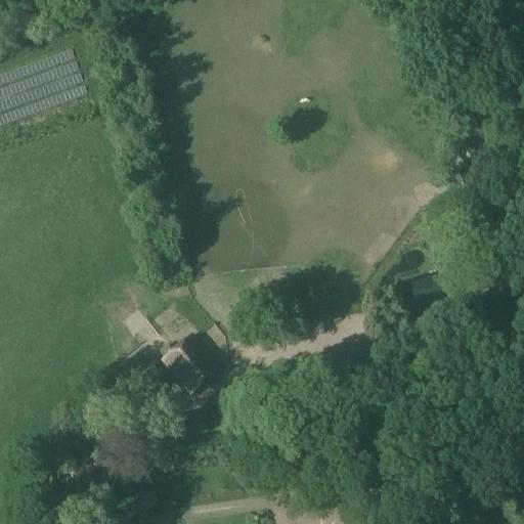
[(161,360),(190,397),(223,370),(193,335),(161,360)]
